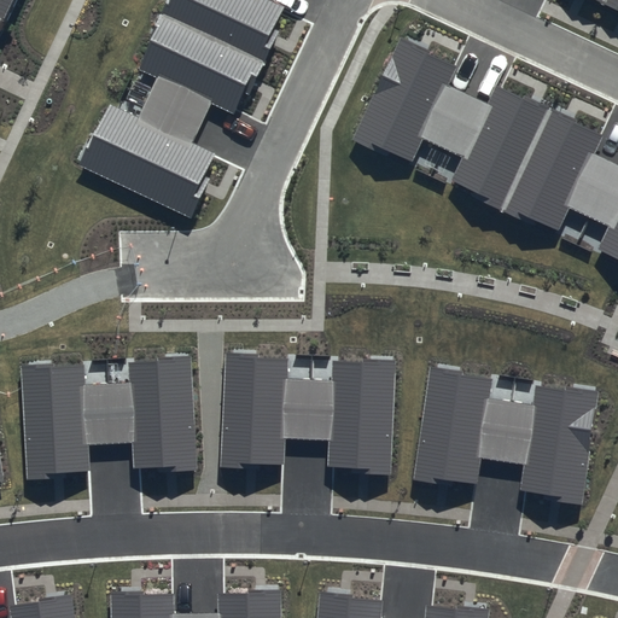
[(0,0),(0,33),(16,0),(0,0)]
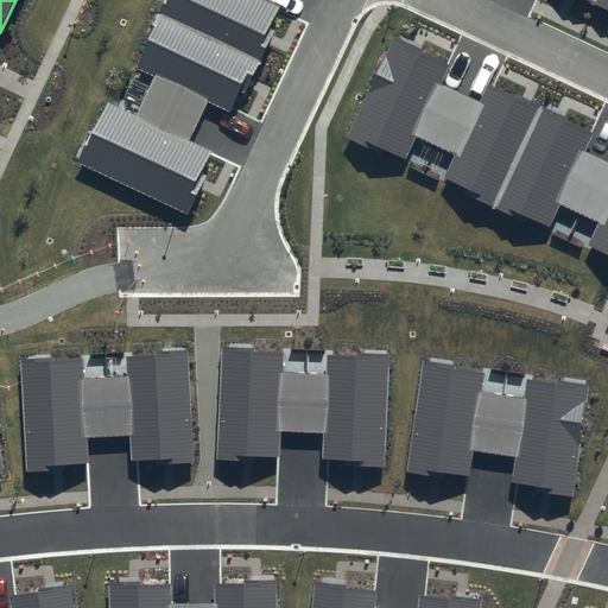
[(146,0),(119,55),(143,67),(124,106),(93,90),(65,147),(175,202),(208,134),(184,124),(201,88),(221,99),(268,0),(146,0)]
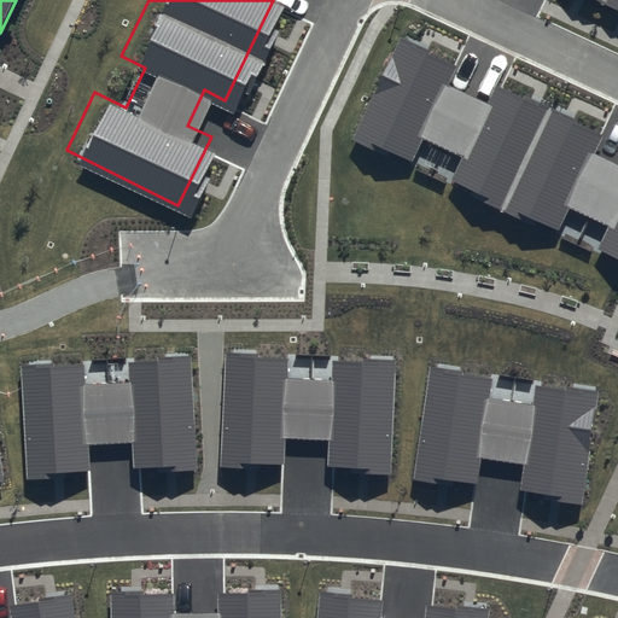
[(402,25),(351,138),(417,167),(429,140),(465,157),(454,181),(559,228),(569,207),(612,226),(601,251),(617,258),(617,164),(592,152),(601,132),(503,87),(495,105),(450,85),(464,54),(402,25)]
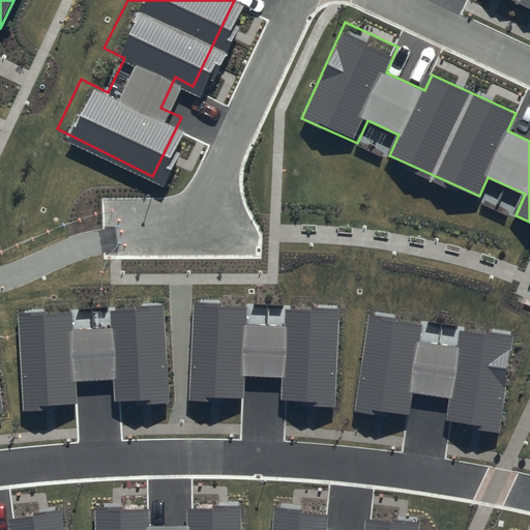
[(69,308),(17,313),(25,408),(78,404),(76,379),(113,376),(115,402),(168,398),(160,302),(108,306),(109,324),(71,327),(69,308)]
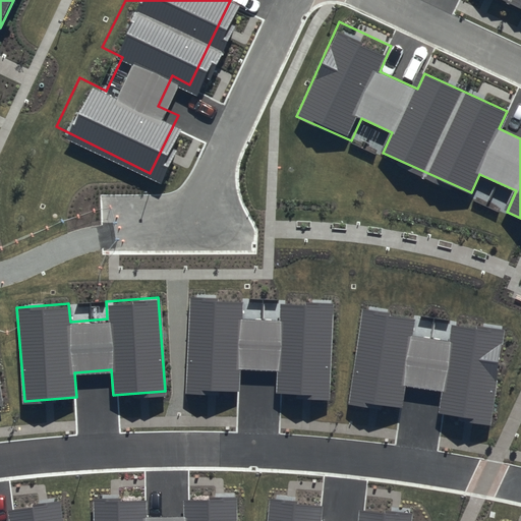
[(243,300),(191,297),(185,391),(237,394),(238,369),(276,371),(274,397),(326,400),(332,306),(280,303),(279,322),(241,319),(243,300)]
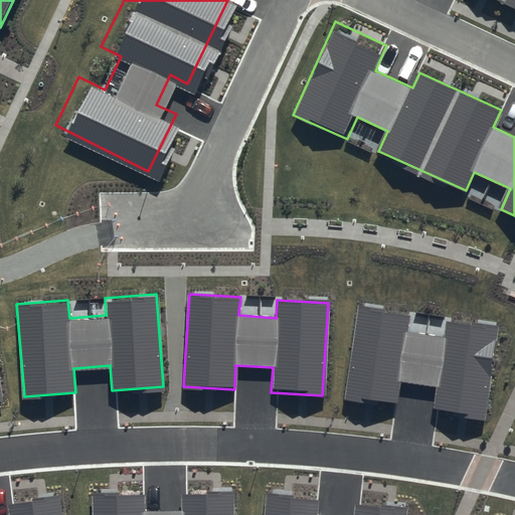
[(409,312),(358,305),(346,397),(397,403),(400,379),(437,384),(434,409),(485,415),(497,324),(446,317),(444,335),(406,330),(409,312)]
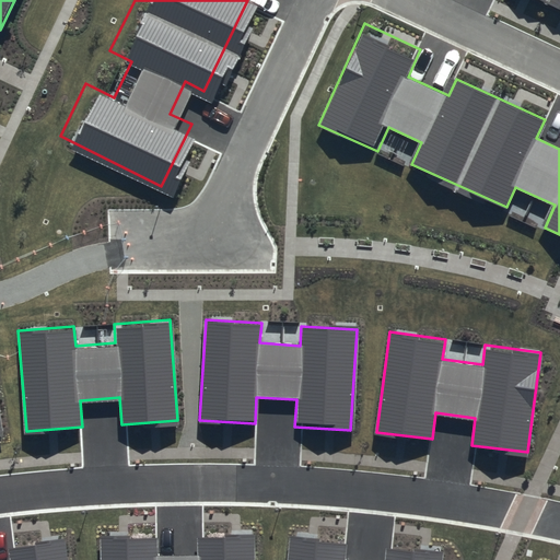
[(156,535),(101,535),(101,559),(253,559),(253,535),(197,536),(197,555),(158,556),(156,535)]
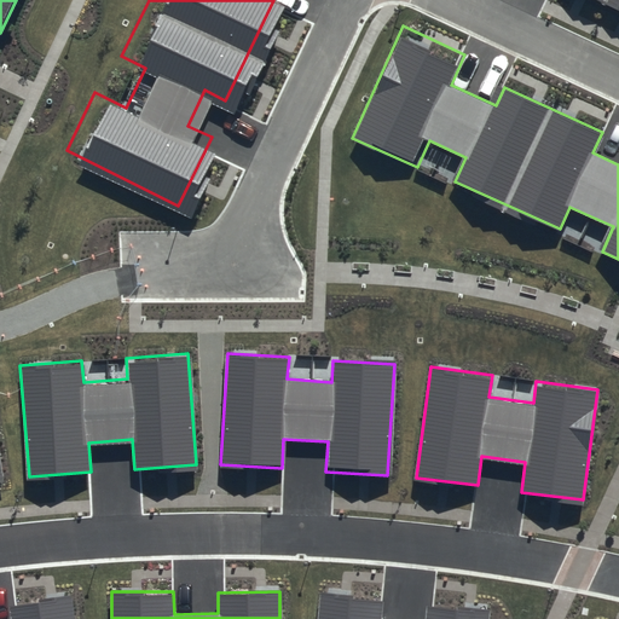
[(380,618),(382,600),(320,593),(318,618),(486,618),(487,612),(427,605),(424,618),(380,618)]
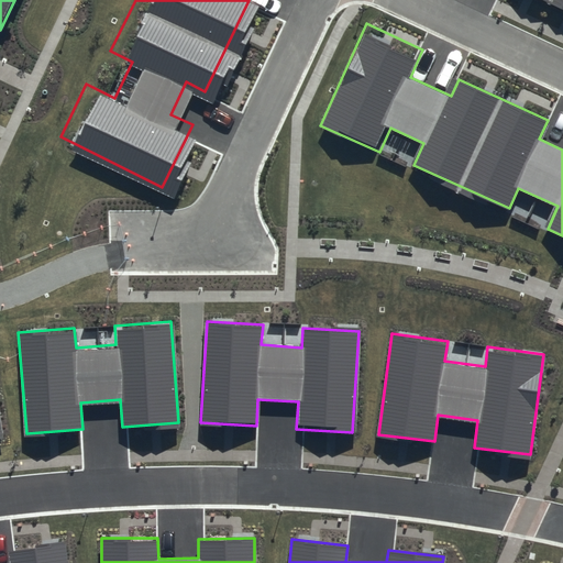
[(64,562),(62,542),(6,550),(7,562),(64,562)]
